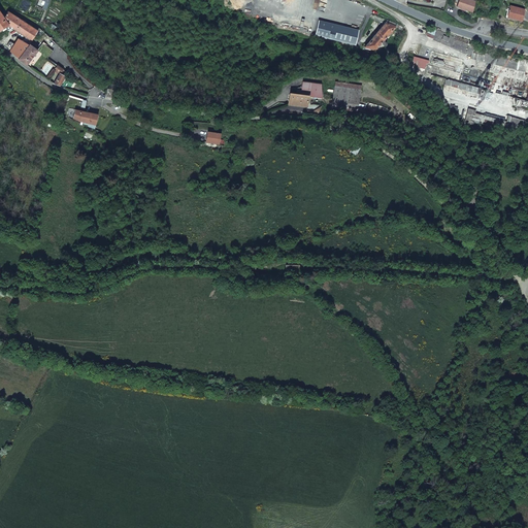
[(462,7),(464,8),(463,9),(471,12),(475,1),(471,0),(458,0),(457,7),(460,8),(462,7)]
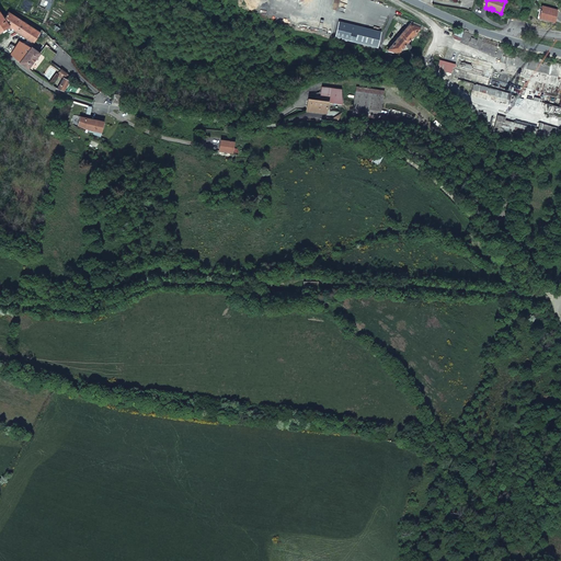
[(557,11),(541,7),(539,16),(552,20),(553,15),(554,15),(557,11)]
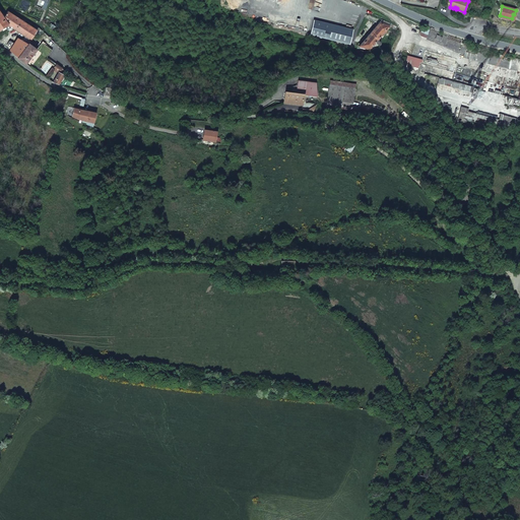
[(38,30),(7,11),(3,17),(8,24),(25,37),(31,41),(38,30)]
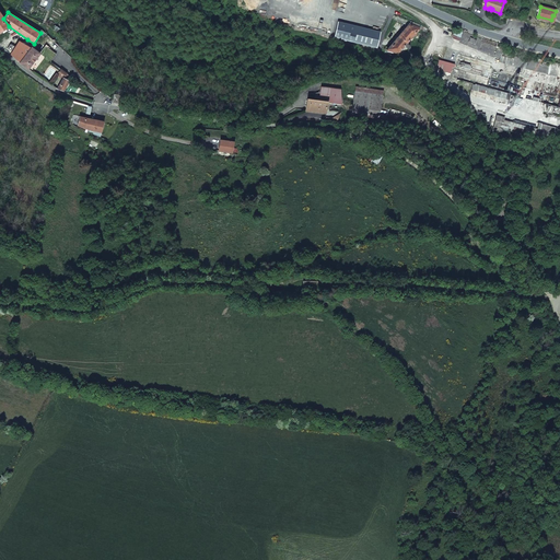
[(354,26),(338,22),(334,37),(374,47),(377,45),(380,33),(354,26)]
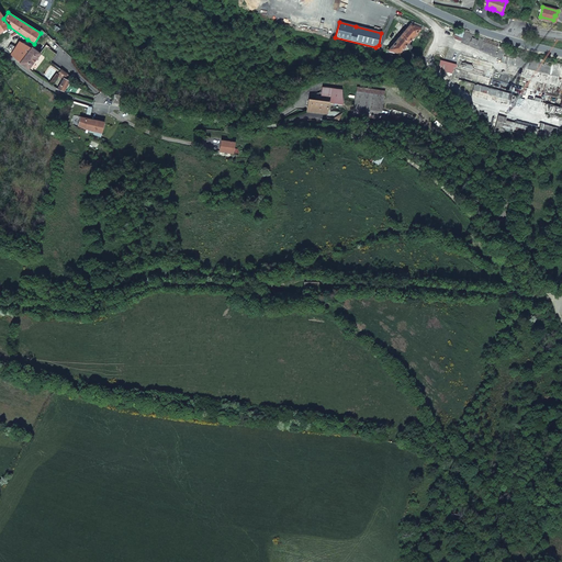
[(356,26),(381,33),(382,29),(357,22),(356,26)]
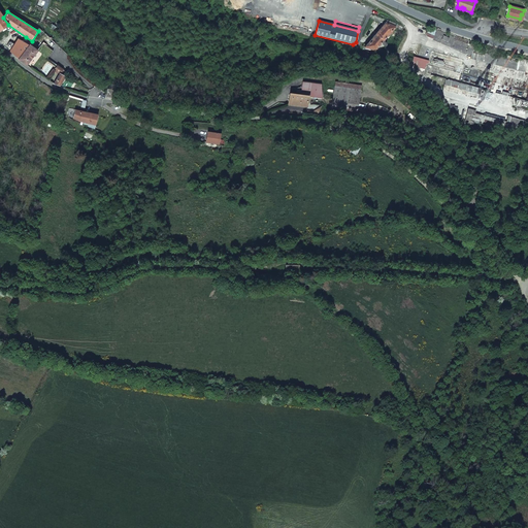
[(383,40),(396,27),(395,26),(386,23),(365,46),(364,47),(374,51),(381,43),(384,46),(385,46),(386,45),(387,44),(387,43),(383,40)]
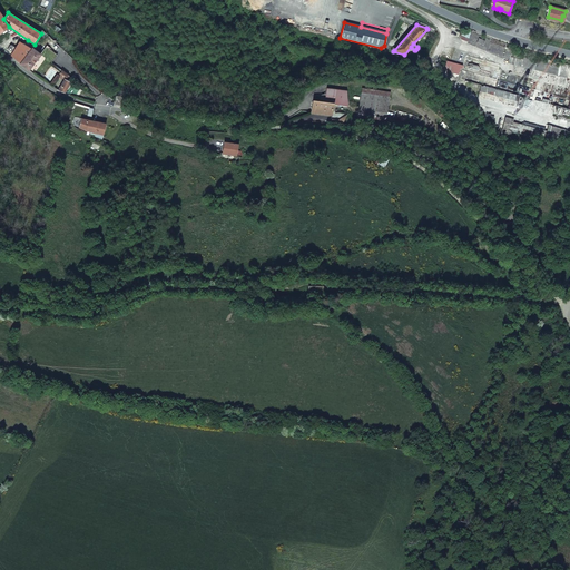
[(468,42),(472,32),(464,29),(460,39),(468,42)]
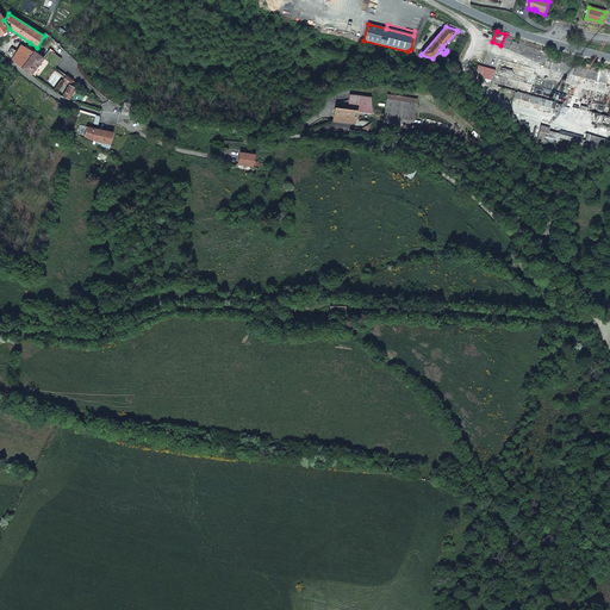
[(500,45),(539,62),(539,61),(545,62),(543,68),(609,85),(609,69),(586,64),(587,62),(559,55),(559,56),(547,54),(548,53),(541,50),(542,47),(533,44),(505,35),(500,45)]
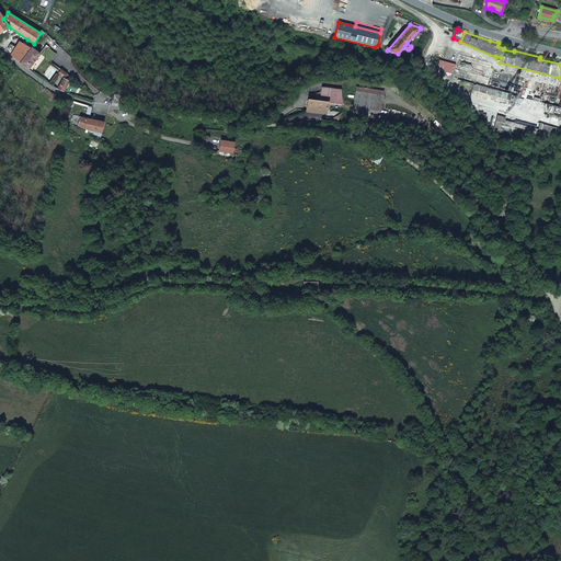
[(19,41),(11,55),(18,61),(27,46),(24,44),(19,41)]
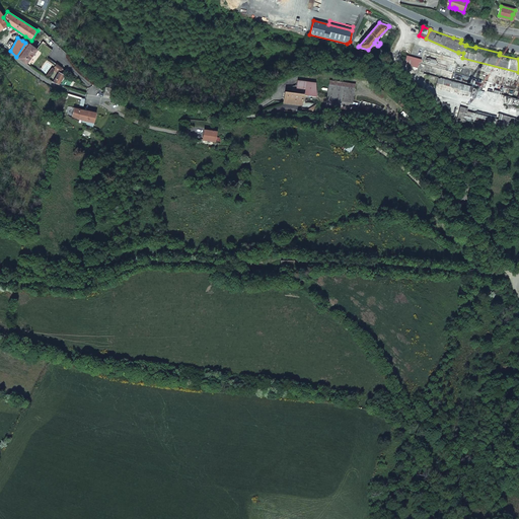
[(25,43),(16,57),(18,58),(28,45),(25,43)]
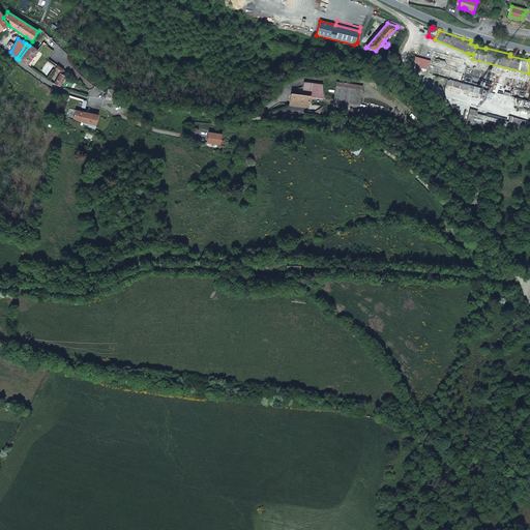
[(42,43),(37,51),(48,58),(53,52),(42,43)]
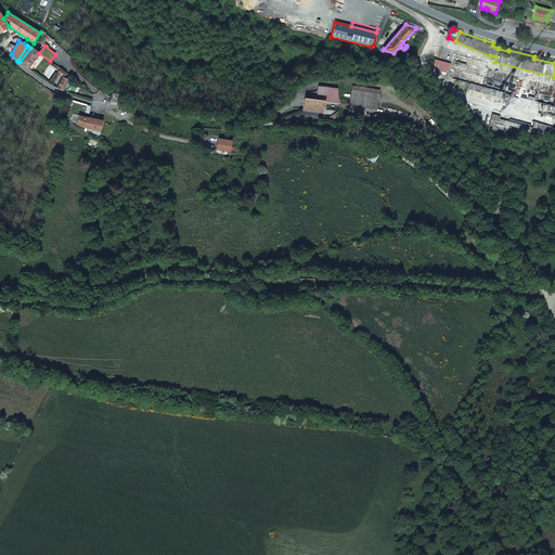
[(30,48),(20,62),(28,68),(39,53),(30,47),(30,48)]
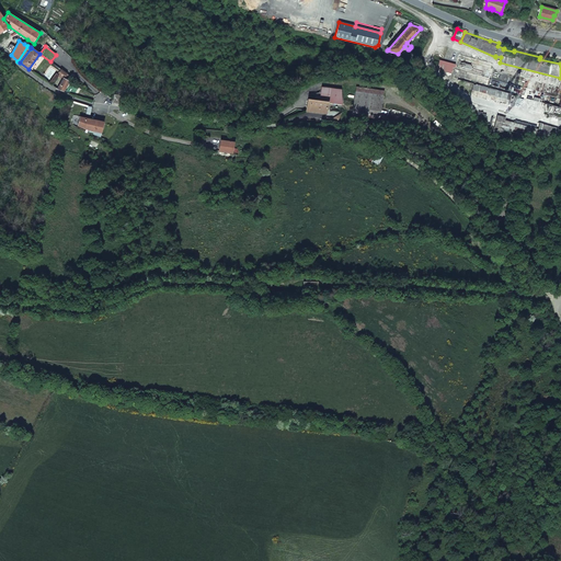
[(455,65),(439,60),(437,68),(451,71),(453,67),(455,67),(455,65)]
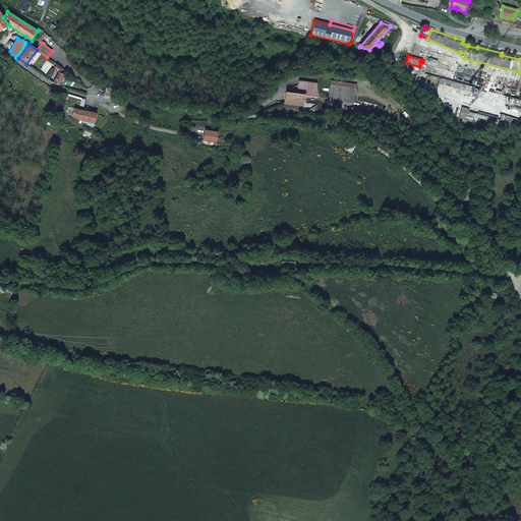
[(57,64),(54,69),(59,72),(60,73),(62,68),(57,64)]
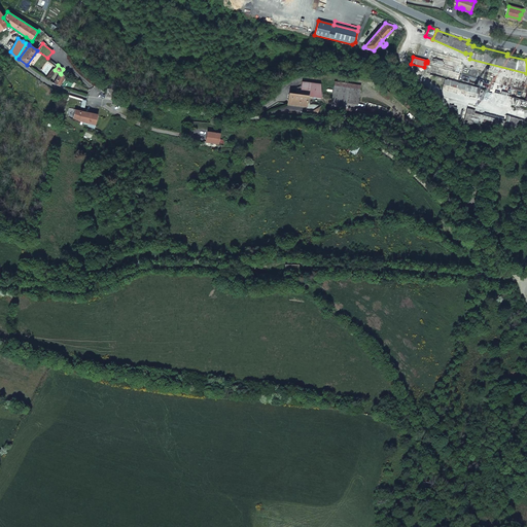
[(60,73),(55,83),(60,86),(65,76),(61,74),(60,73)]
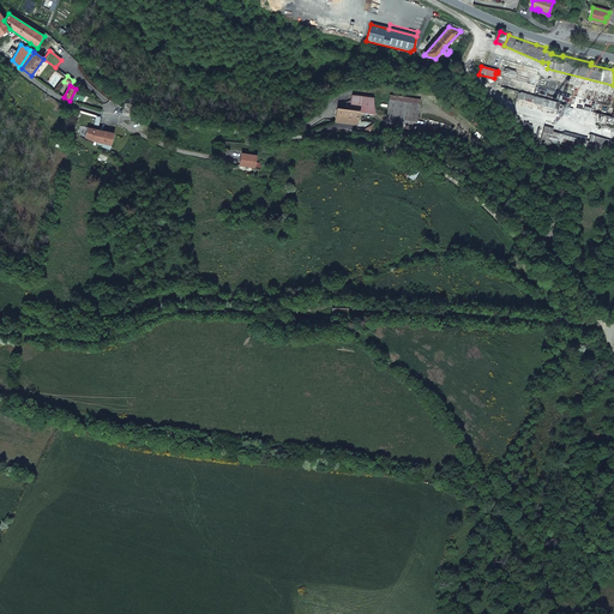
[(351,96),(349,110),(359,112),(359,113),(374,114),(374,98),(351,96)]
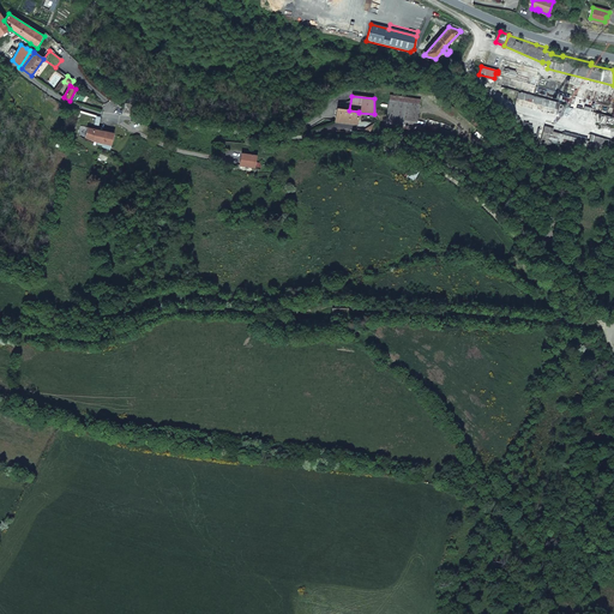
[(419,103),(389,100),(385,122),(416,127),(419,103)]
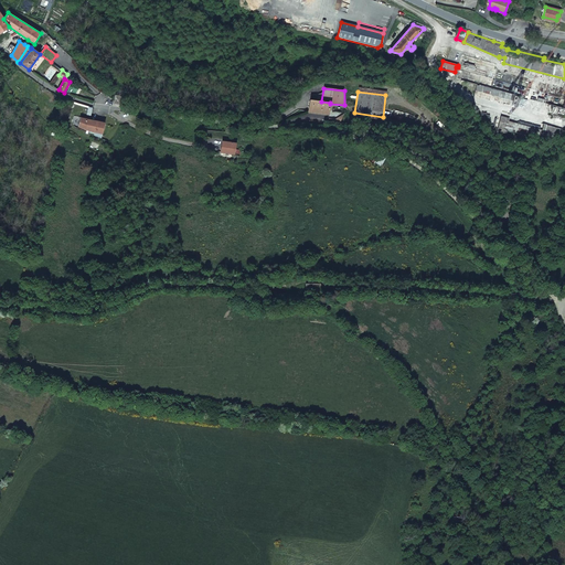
[(406,97),(415,105),(419,100),(409,93),(406,97)]
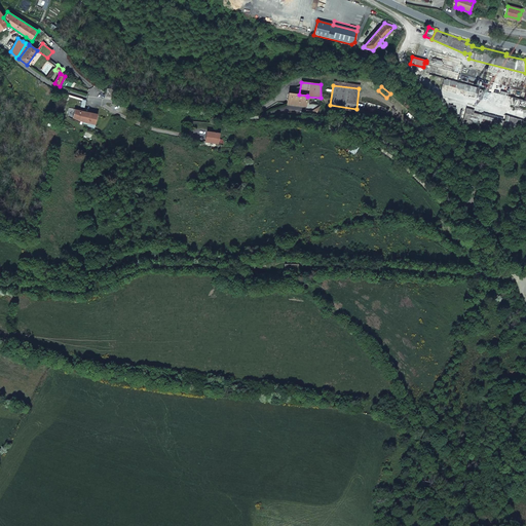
[(299,95),(289,94),(288,104),(306,107),(307,97),(307,96),(299,95)]
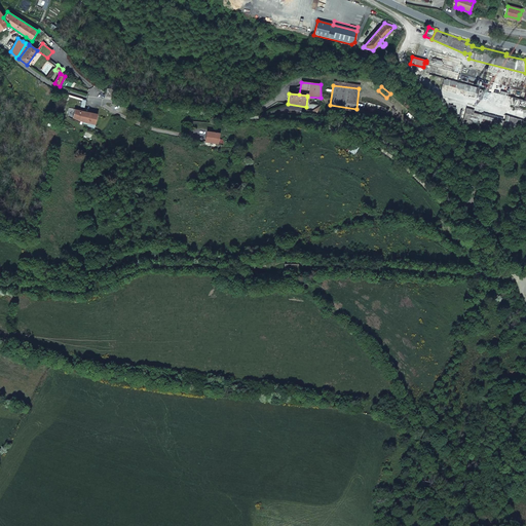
[(85,101),(69,96),(65,108),(74,110),(75,110),(83,112),(85,101)]
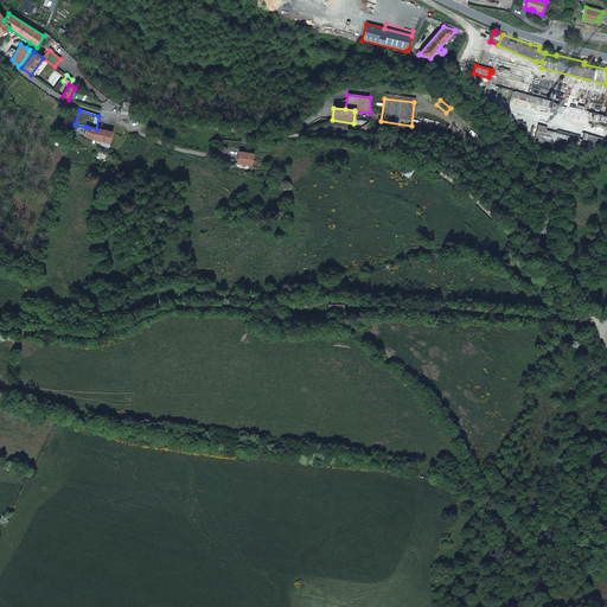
[(96,129),(87,127),(85,127),(84,136),(110,144),(112,133),(106,132),(106,131),(96,129)]
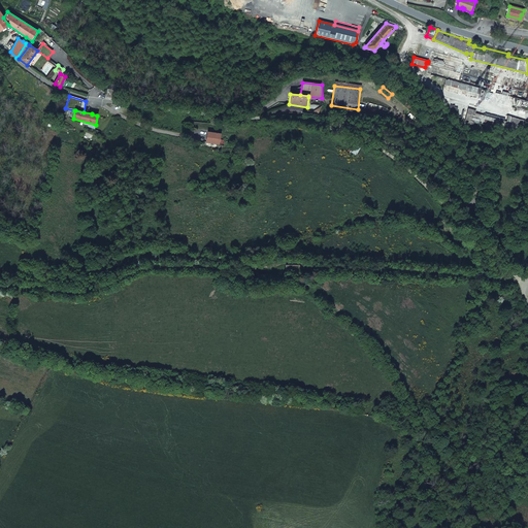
[(468,110),(466,119),(465,122),(472,124),(472,122),(474,113),(474,112),(468,110)]
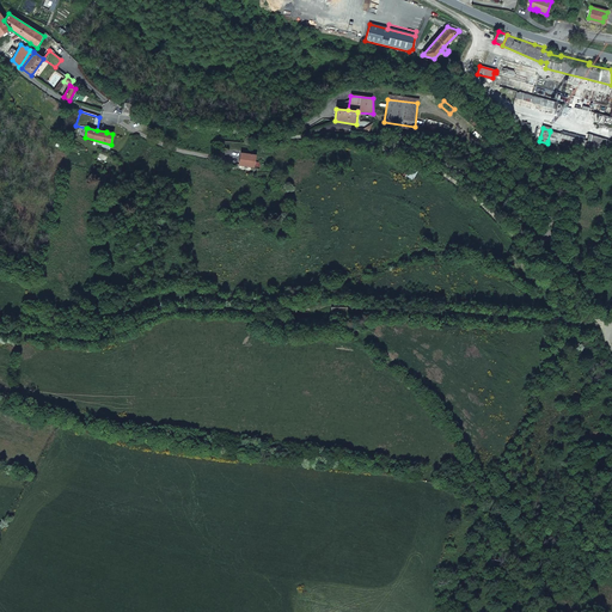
[(582,140),(550,132),(548,141),(581,151),(581,148),(588,151),(588,148),(592,135),(585,133),(582,140)]
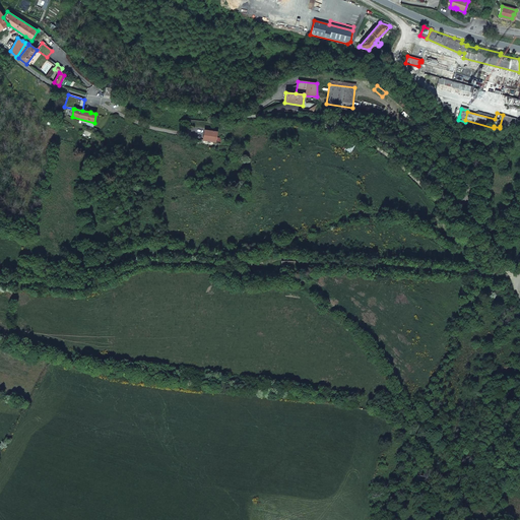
[(503,115),(500,126),(501,127),(503,127),(505,127),(505,126),(506,125),(507,126),(509,125),(515,123),(516,119),(503,115)]
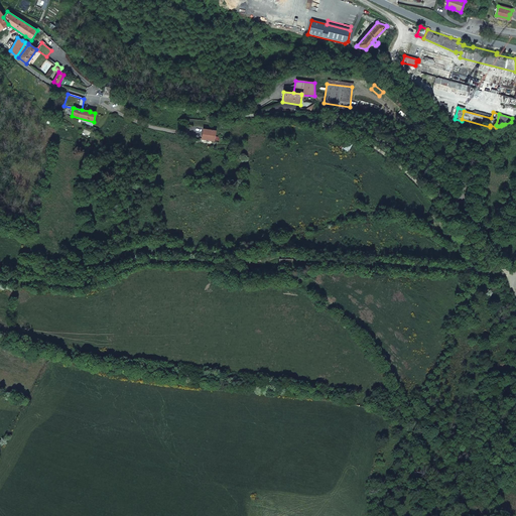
[(215,131),(203,129),(202,139),(214,141),(215,131)]
